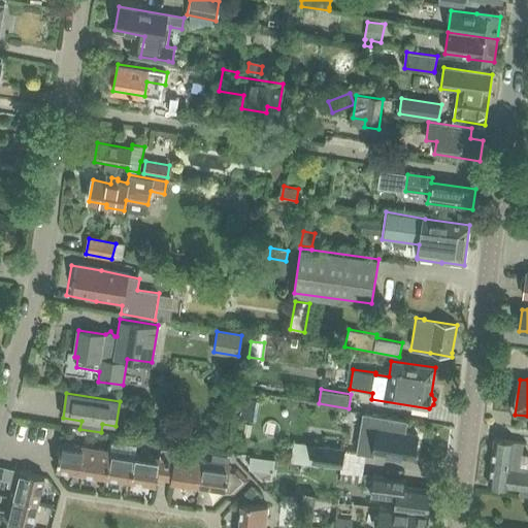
[(363,413),(357,452),(373,455),(373,452),(414,459),(418,434),(405,432),(407,421),(363,413)]
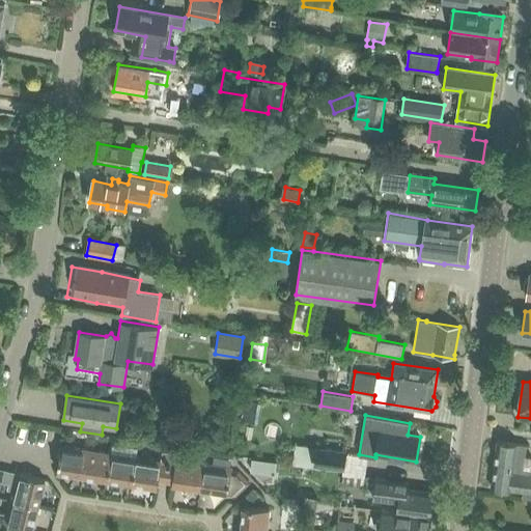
[(497,441),(494,465),(492,488),(524,492),(523,498),(530,499),(530,469),(523,469),(526,445),(497,441)]
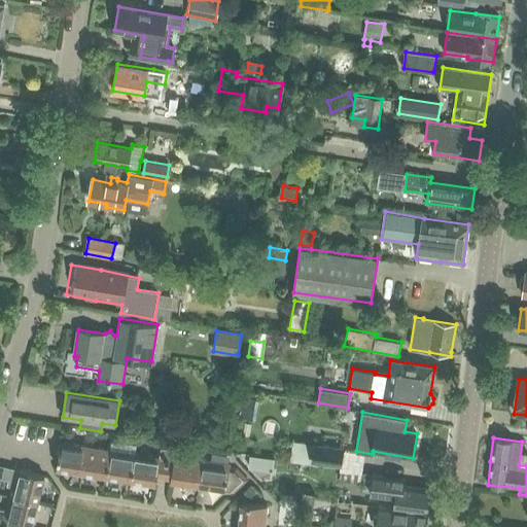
[(293,441),(290,460),(312,463),(312,460),(315,445),(293,441)]
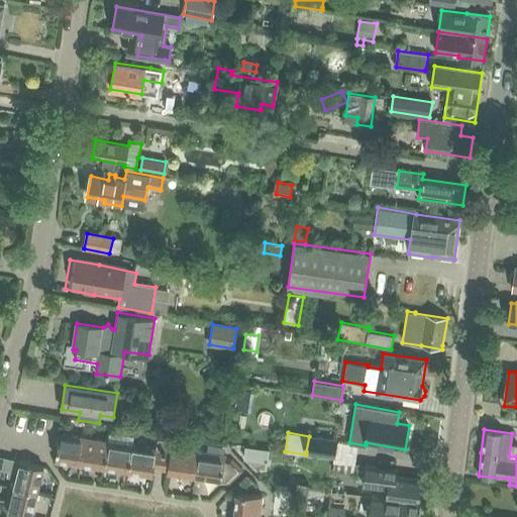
[(80,462),(84,437),(60,433),(56,458),(80,462)]
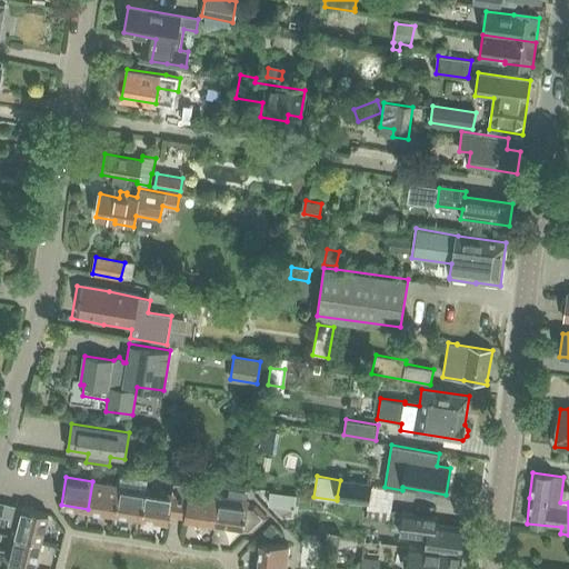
[(368,502),(370,485),(340,480),(337,497),(368,502)]
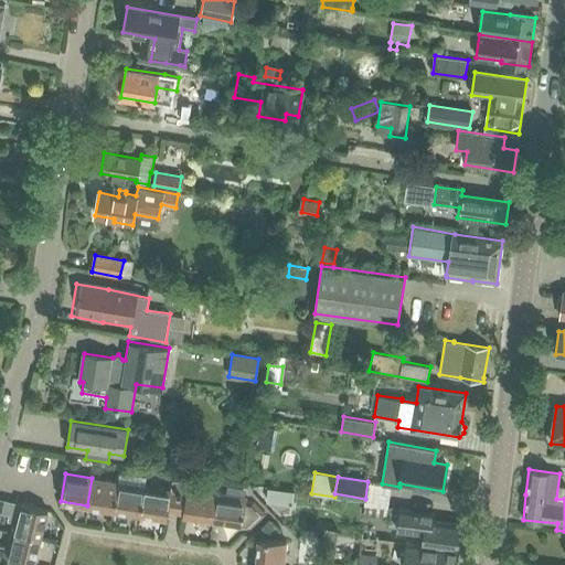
[(116,510),(120,482),(92,478),(87,505),(116,510)]
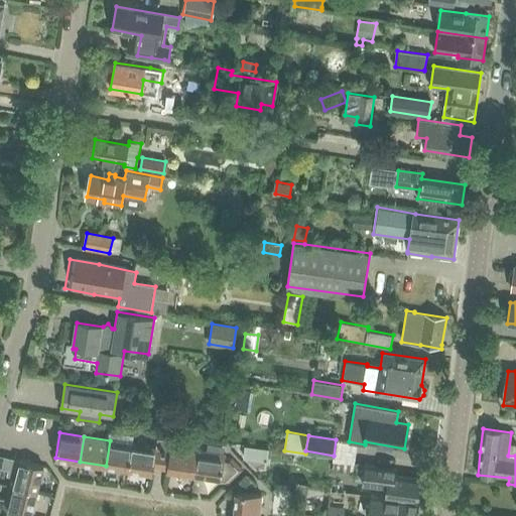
[(160,469),(165,439),(157,438),(156,447),(131,443),(127,469),(153,473),(153,468),(160,469)]
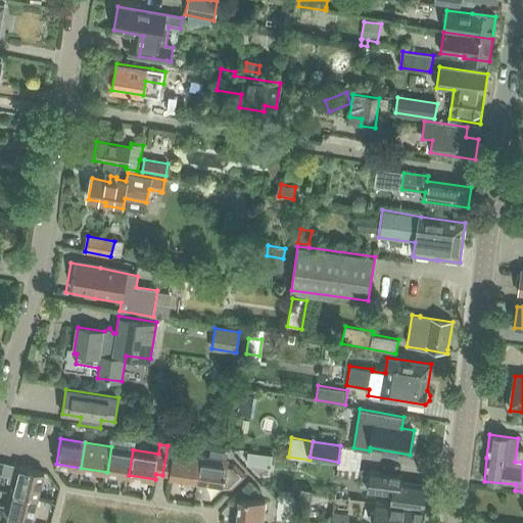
[(199,481),(202,457),(174,452),(175,446),(168,445),(162,475),(169,476),(199,481)]
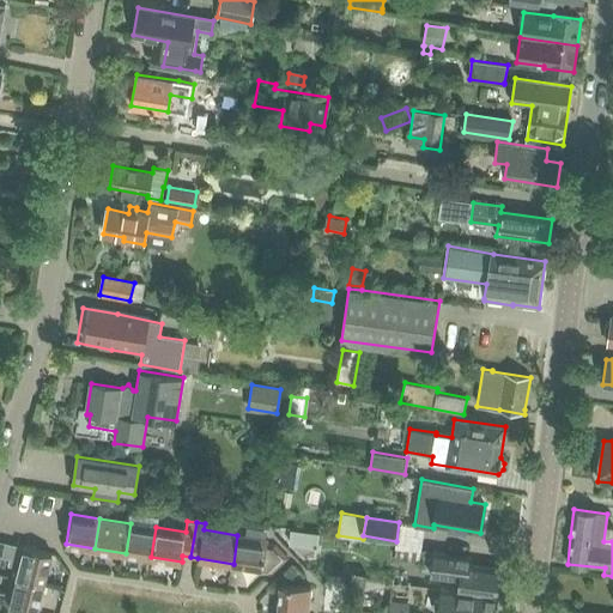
[(151,557),(156,527),(131,523),(126,553),(151,557)]
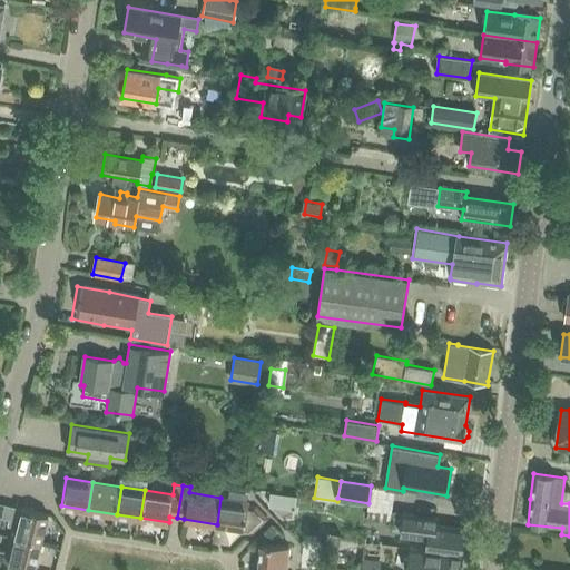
[(220,498),(217,524),(244,530),(248,502),(220,498)]
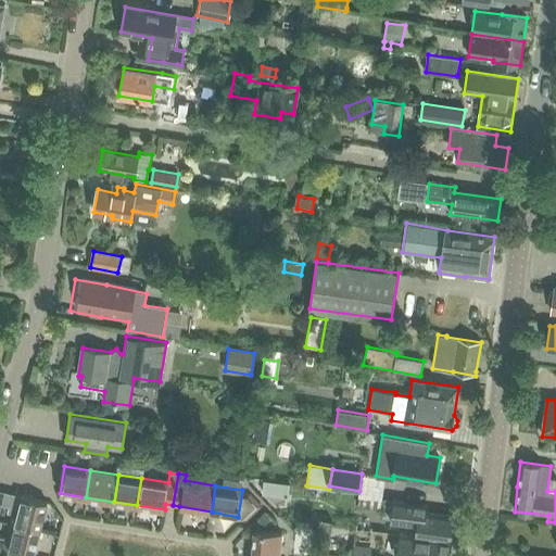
[(11,526),(39,532),(47,503),(19,495),(11,526)]
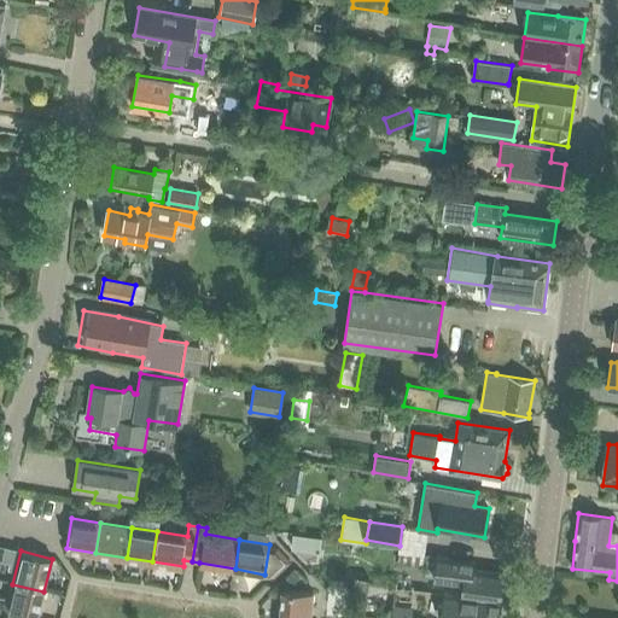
[(400,551),(397,560),(426,565),(425,575),(435,576),(438,555),(400,551)]
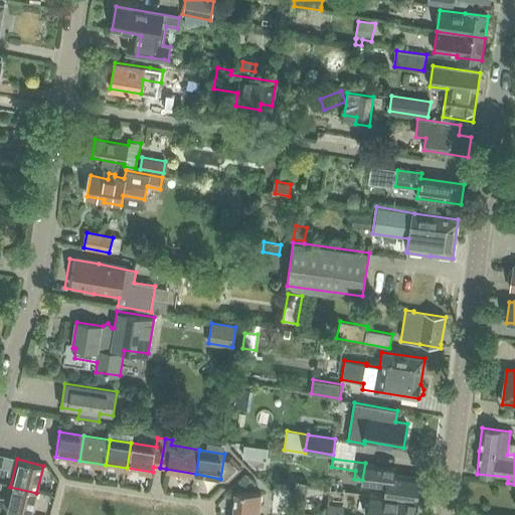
[(365,463),(362,480),(386,483),(384,496),(416,500),(419,478),(395,475),(395,467),(365,463)]
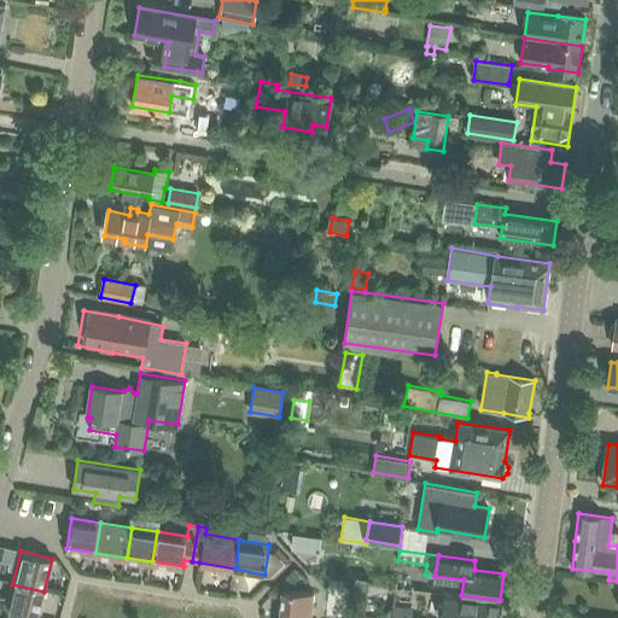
[(292,571),(283,578),(290,586),(298,577),(292,571)]
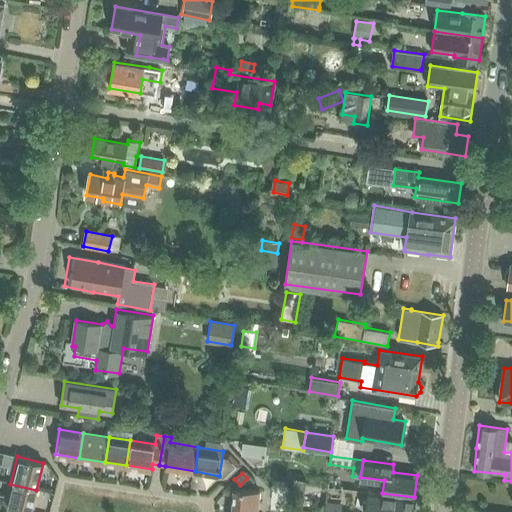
[(42,480),(39,489),(49,491),(51,483),(42,480)]
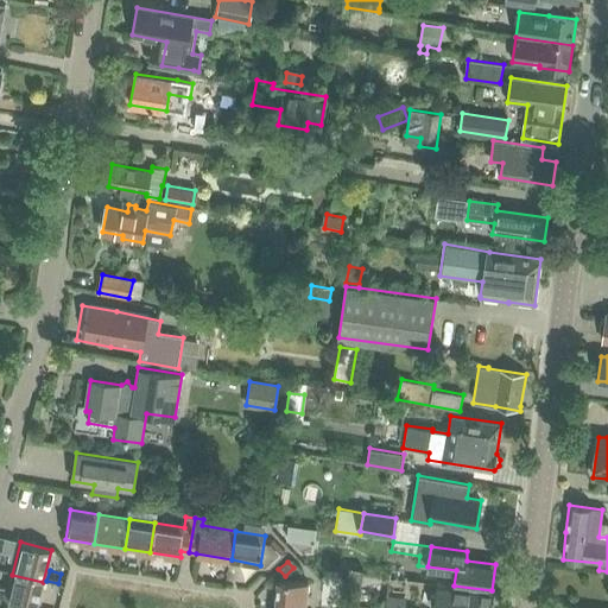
[(25,607),(36,607),(43,582),(12,575),(5,603),(25,607)]
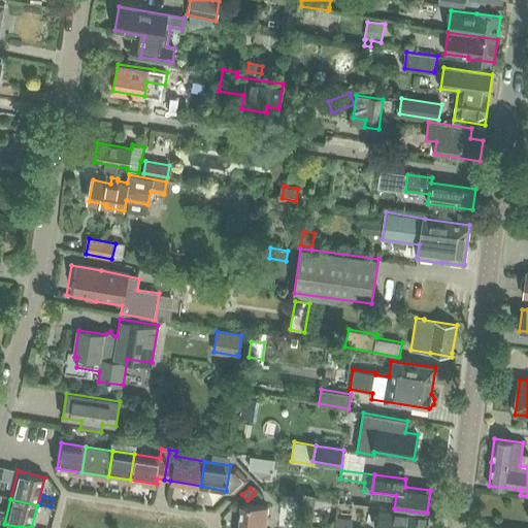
[(238,527),(265,527),(268,506),(241,504),(238,527)]
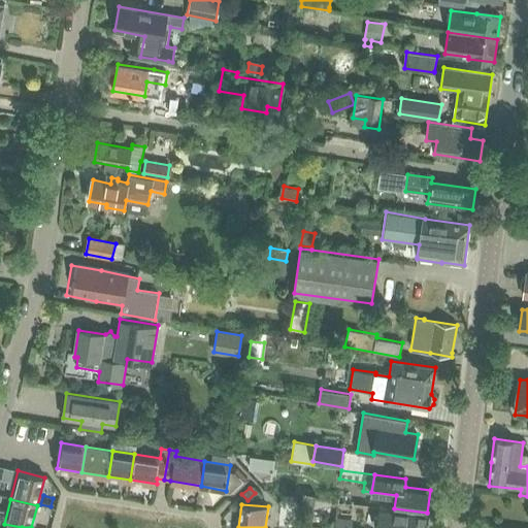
[(425,527),(427,513),(394,508),(381,507),(377,527),(425,527)]
